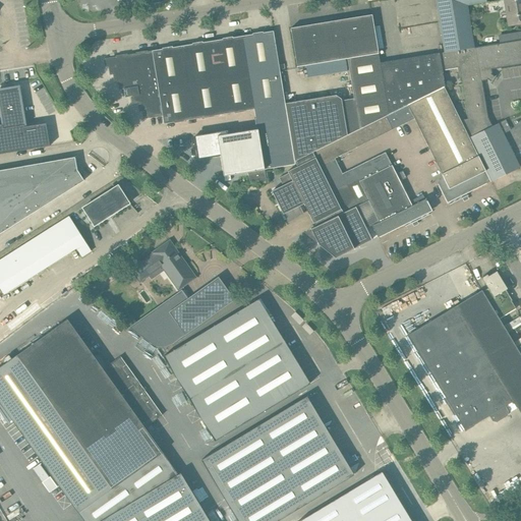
[(435,0),(444,52),(473,48),(466,6),(486,2),(485,0),(435,0)]
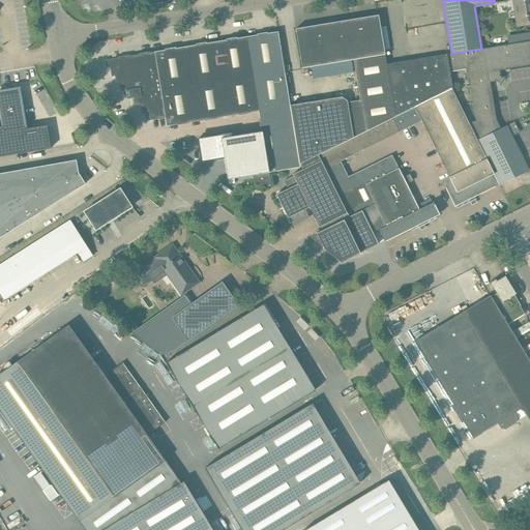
[(529,0),(512,0),(513,2),(516,2),(520,26),(529,24),(529,0)]
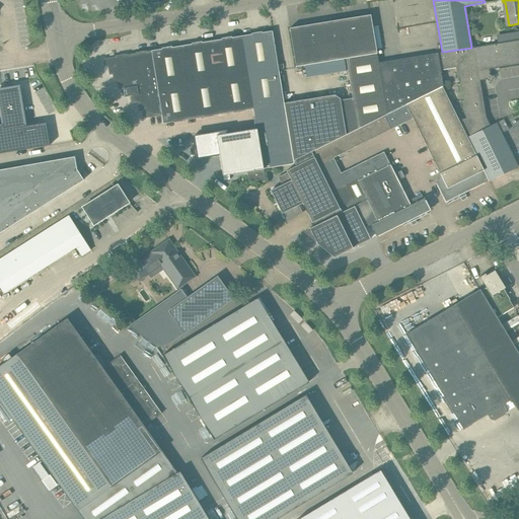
[(434,22),(429,23),(431,34),(439,33),(435,9),(431,10),(434,22)]
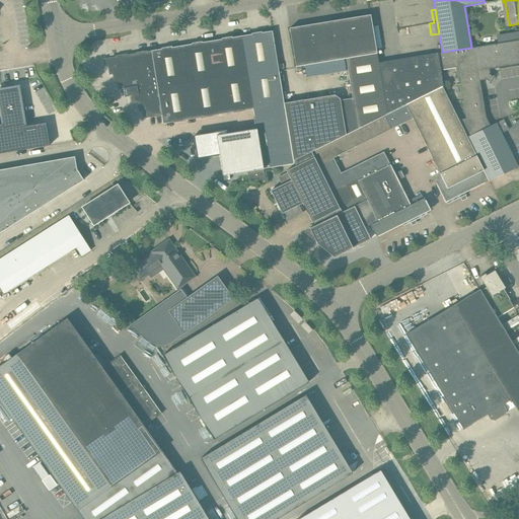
[(291,27),(289,27),(296,66),(302,66),(325,62),(346,58),(377,53),(370,14),(368,14),(369,16),(367,16),(331,22),(331,21),(328,21),(328,22),(325,23),(292,28),(291,27)]
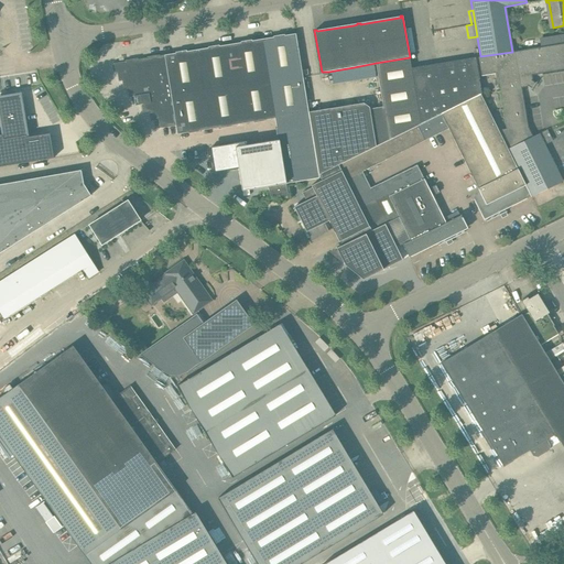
[(279,139),(285,184),(320,180),(318,175),(308,112),(295,33),(111,63),(112,64),(114,68),(117,72),(117,73),(118,73),(118,76),(121,79),(121,80),(122,80),(123,85),(126,88),(128,88),(129,93),(131,96),(131,97),(137,96),(140,99),(138,104),(138,105),(141,104),(142,108),(145,111),(145,112),(150,111),(150,116),(153,119),(153,120),(159,119),(160,123),(162,127),(162,128),(176,126),(177,134),(188,132),(275,118),(279,139)]
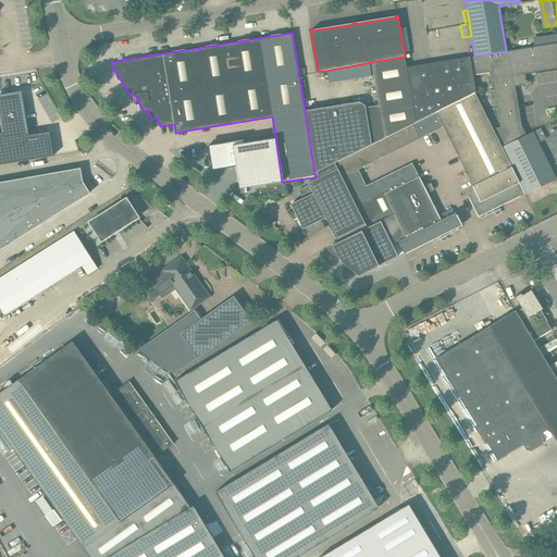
[(474,56),(470,57),(472,74),(490,72),(492,87),(498,126),(491,127),(500,147),(525,135),(521,125),(515,87),(515,86),(520,85),(520,84),(524,86),(523,87),(523,88),(524,87),(529,81),(528,82),(524,79),(525,77),(524,74),(552,70),(556,69),(556,41),(547,44),(506,51),(486,53),(474,56)]
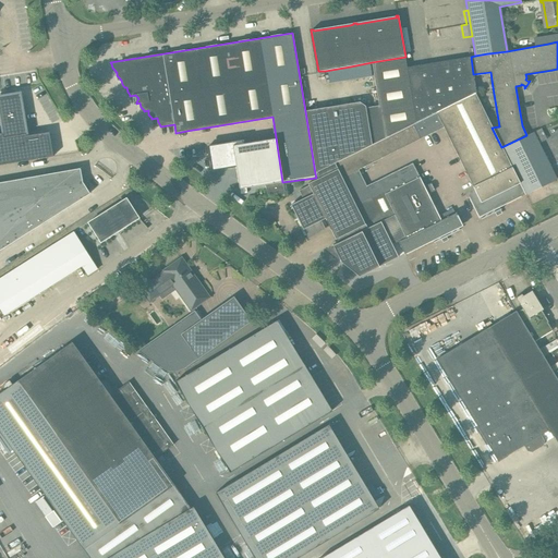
[(407,67),(405,57),(372,62),(378,104),(385,138),(413,124),(416,123),(407,67)]
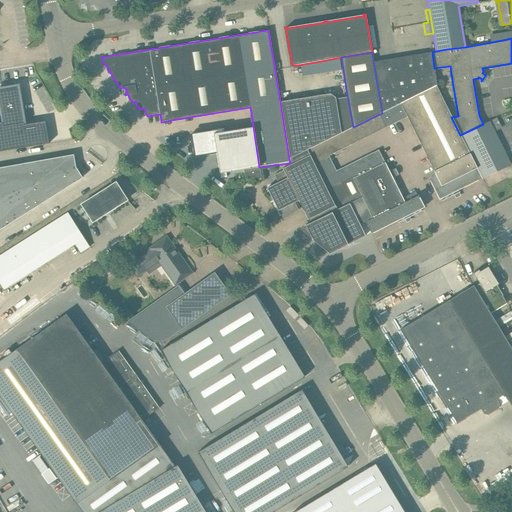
[(432,52),(373,61),(382,113),(436,86),(437,86),(434,68),(432,52)]
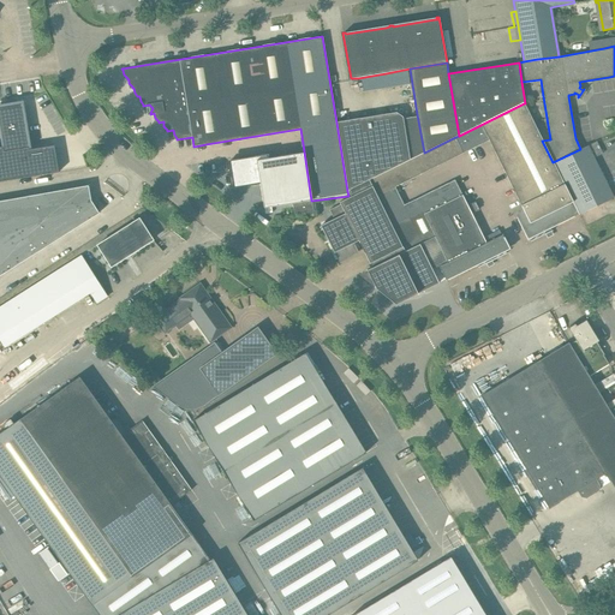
[(3,147),(0,147),(0,181),(59,172),(54,145),(29,149),(28,148),(29,148),(25,124),(23,125),(22,117),(24,115),(22,102),(5,105),(0,106),(0,109),(5,137),(1,138),(3,147)]
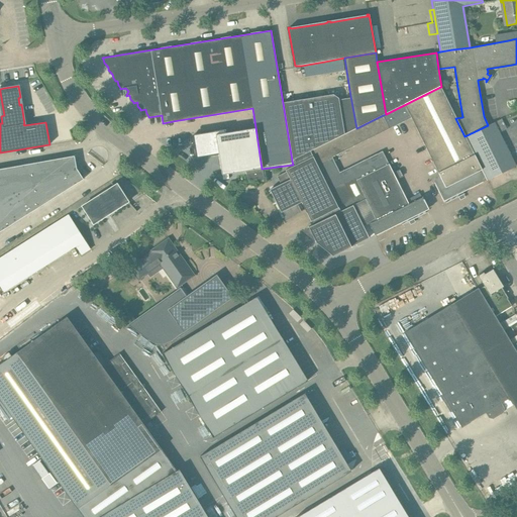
[(386,114),(383,115),(389,128),(411,117),(440,176),(436,178),(435,178),(434,179),(434,180),(434,181),(434,182),(434,183),(443,202),(457,195),(459,199),(464,196),(462,192),(487,180),(482,169),(464,136),(455,118),(440,87),(386,114)]
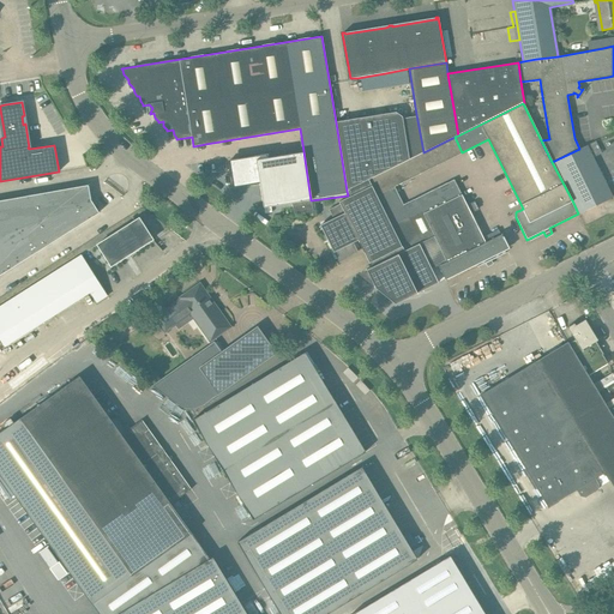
[(336,121),(347,190),(368,180),(409,160),(423,152),(416,114),(402,116),(396,112),(384,114),(336,121)]
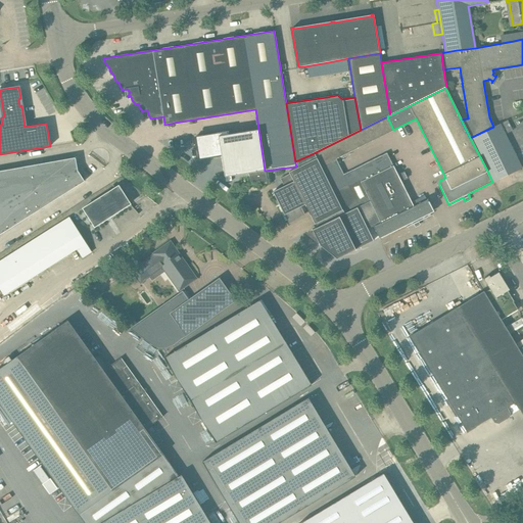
[(361,130),(348,136),(314,153),(333,191),(347,184),(348,184),(343,174),(335,158),(393,130),(387,116),(361,130)]
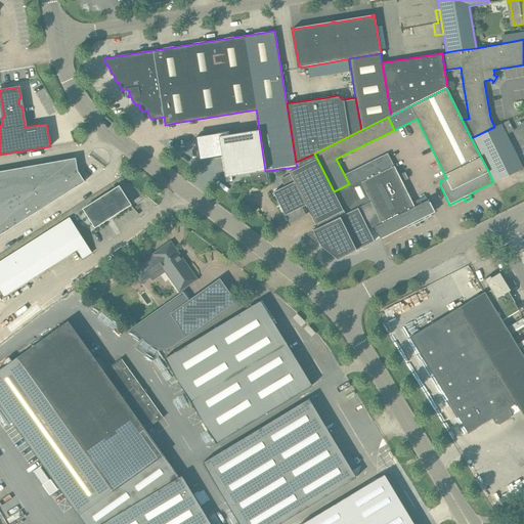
[(500,123),(494,127),(471,138),(488,171),(493,182),(523,168),(506,134),(514,131),(509,120),(500,124),(500,123)]
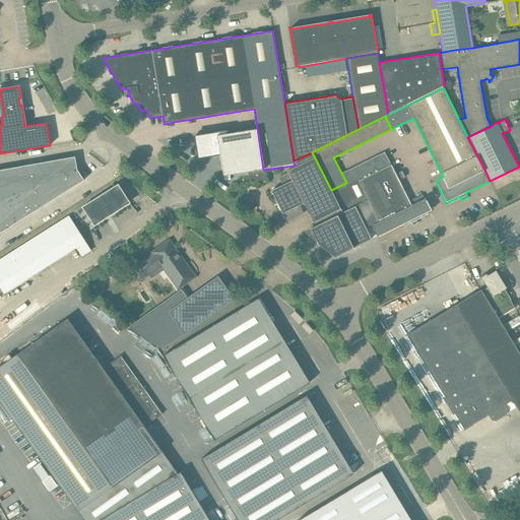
[(216,132),(215,132),(219,155),(222,176),(247,172),(249,182),(265,179),(263,170),(257,128),(256,129),(235,132),(228,133),(226,130),(216,132)]
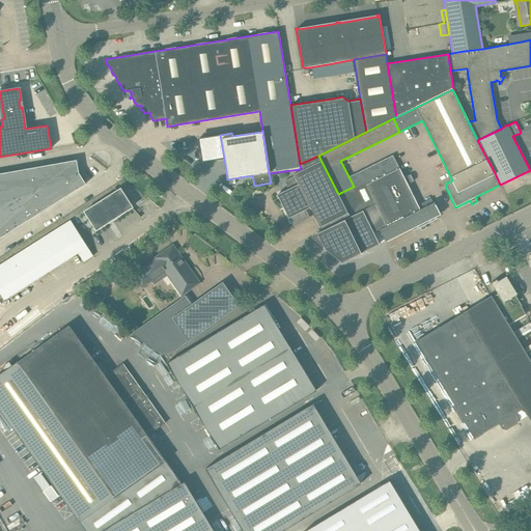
[(220,135),(200,138),(203,162),(224,159),(220,135)]
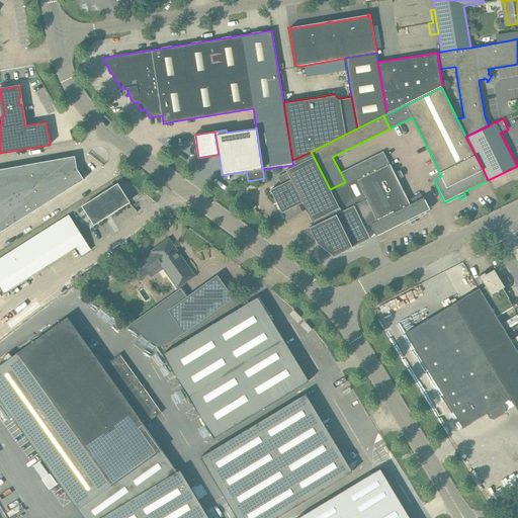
[(398,180),(402,178),(398,171),(394,173),(383,151),(350,168),(340,172),(345,182),(344,182),(349,193),(355,204),(356,203),(366,198),(368,202),(373,214),(377,221),(370,225),(372,229),(375,236),(409,220),(411,224),(415,222),(413,217),(429,209),(423,198),(410,204),(406,195),(398,180)]
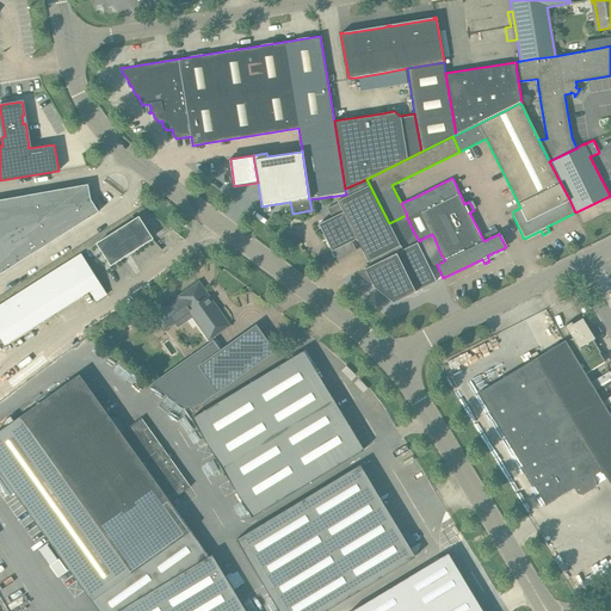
[(332,217),(319,224),(332,251),(333,250),(338,258),(353,250),(350,242),(356,239),(362,251),(368,261),(400,246),(389,223),(366,179),(345,189),(347,192),(349,196),(337,201),(338,203),(327,209),(332,217)]
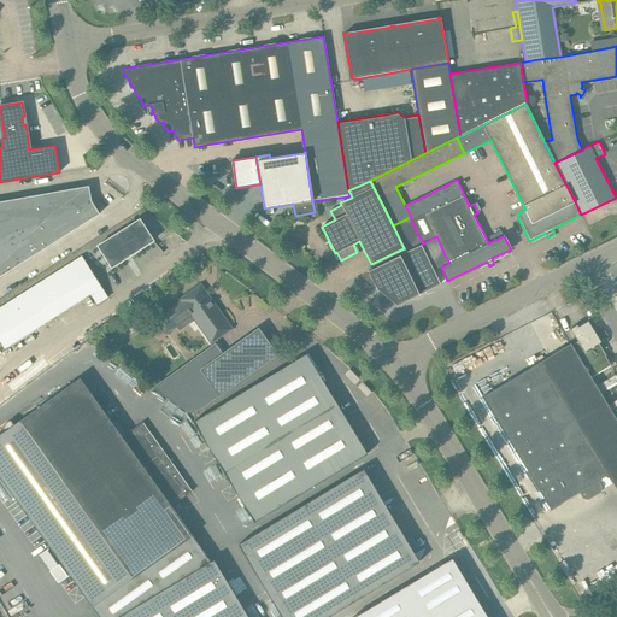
[(65,191),(69,210),(92,201),(88,186),(65,191)]
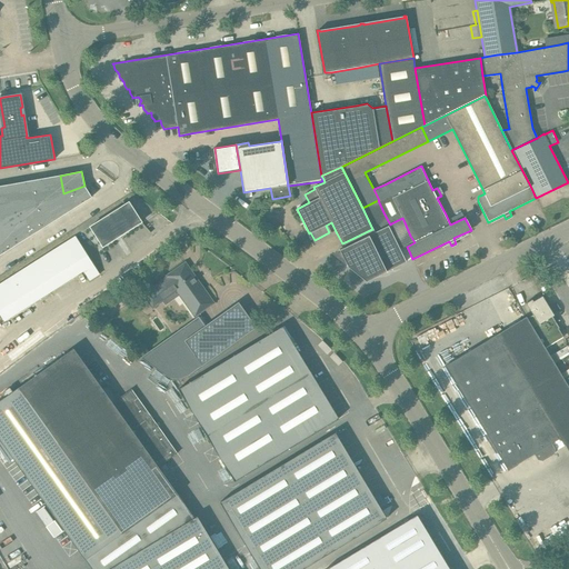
[(60,176),(40,179),(43,201),(63,193),(60,176)]
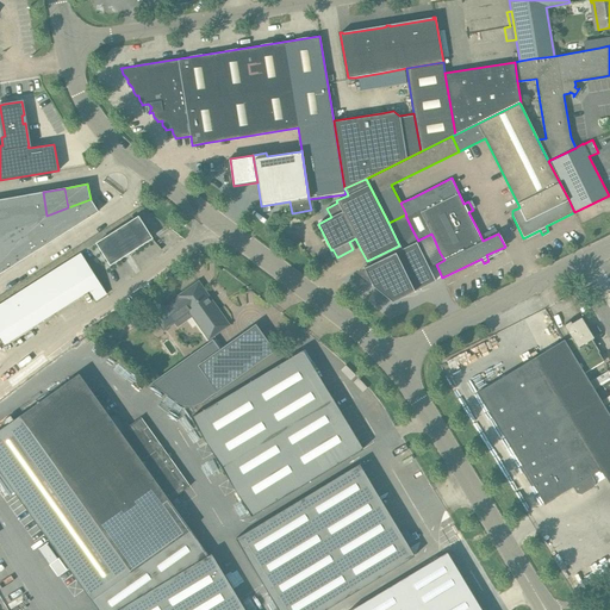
[(31,222),(47,216),(43,192),(26,194),(31,222)]
